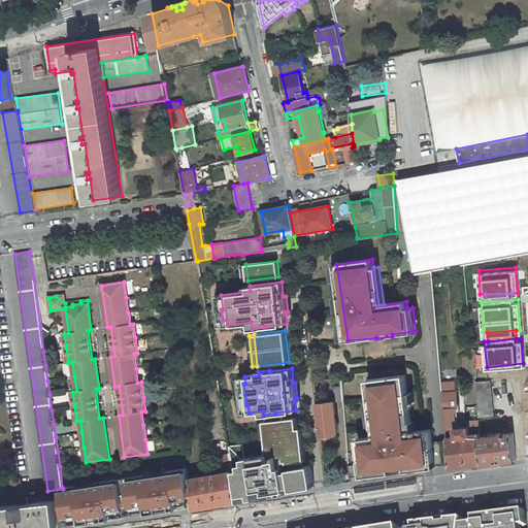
[(411,421),(405,374),(373,378),(376,396),(372,397),(374,413),(376,426),(380,426),(381,435),(359,438),(363,469),(392,466),(392,467),(407,465),(407,464),(420,462),(421,468),(436,466),(433,442),(432,429),(416,431),(413,431),(411,421)]
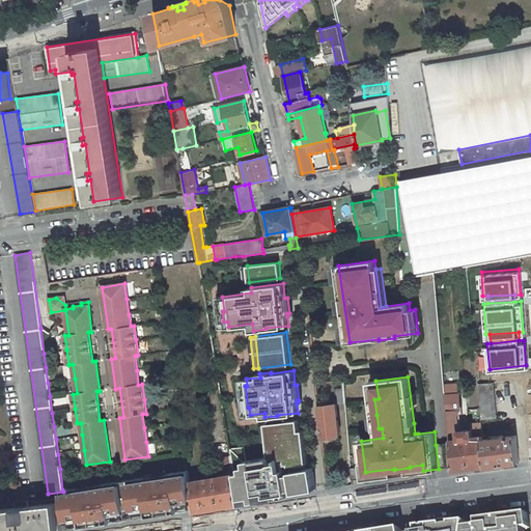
[(493,383),(479,384),(482,419),(497,418),(493,383)]
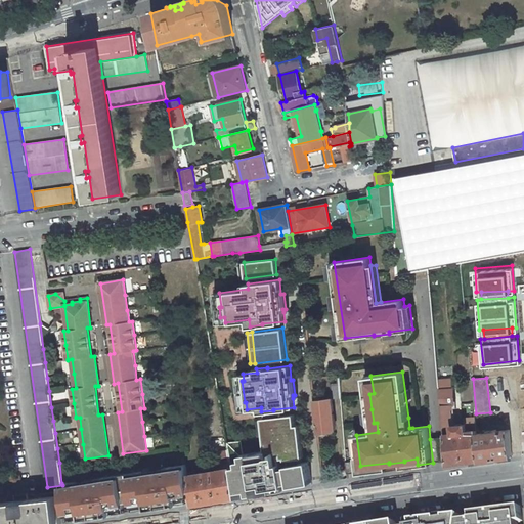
[(465,419),(466,423),(452,425),(451,408),(454,408),(451,379),(439,380),(444,437),(446,461),(446,465),(480,461),(477,434),(475,418),(465,419)]
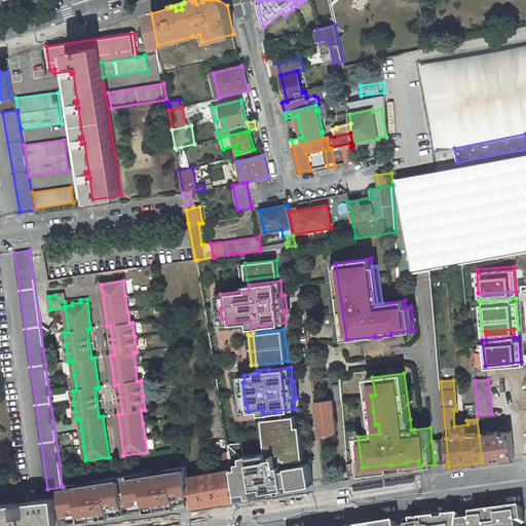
[(333,400),(315,402),(320,434),(337,431),(333,400)]
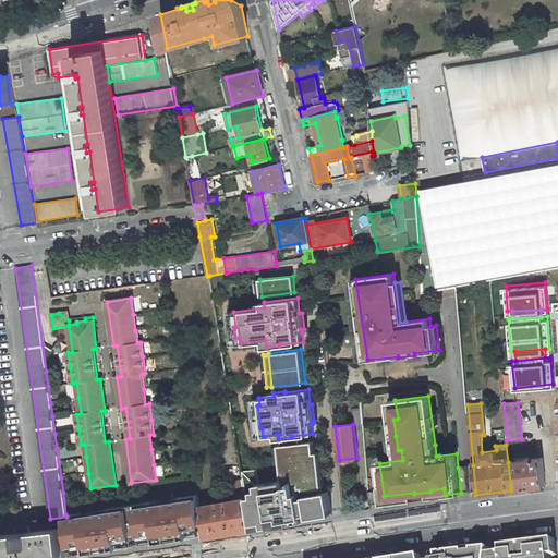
[(246,497),(252,530),(273,526),(271,522),(282,520),(282,524),(305,521),(299,488),(304,487),(304,489),(324,487),(319,451),(315,452),(314,440),(279,445),(282,472),(286,472),(287,480),(256,485),(257,490),(252,492),(253,497),(246,497)]
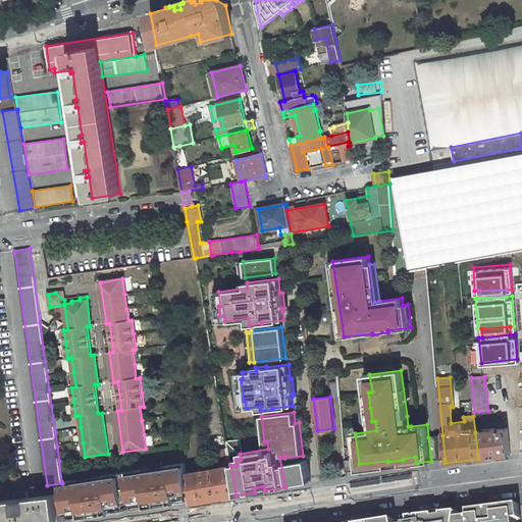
[(478,459),(510,454),(508,428),(494,429),(494,428),(485,429),(485,431),(475,432),(478,459)]
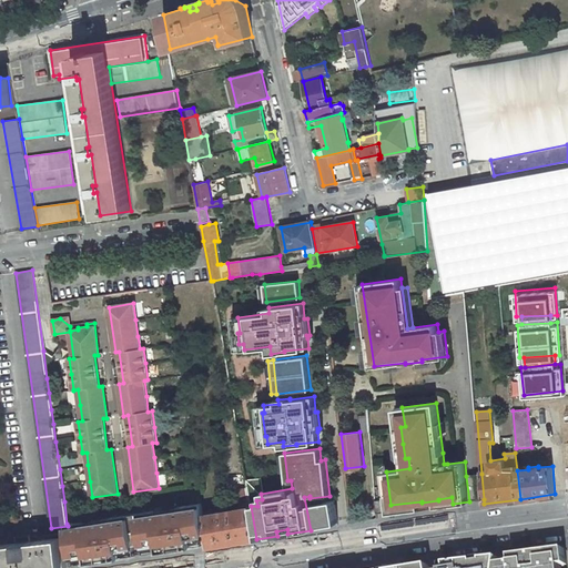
[(466,476),(469,501),(484,499),(482,474),(466,476)]
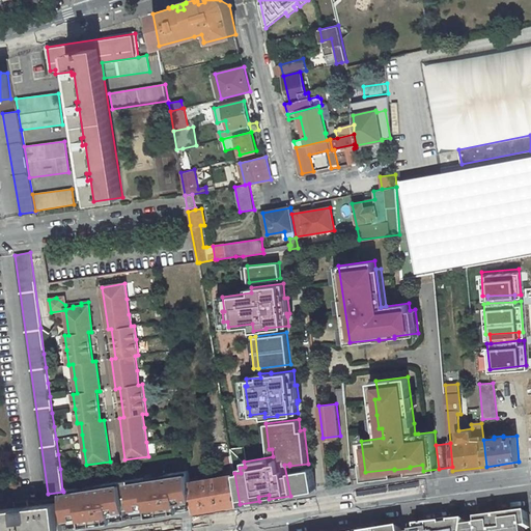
[(224,456),(226,467),(233,466),(231,455),(230,455),(224,456)]
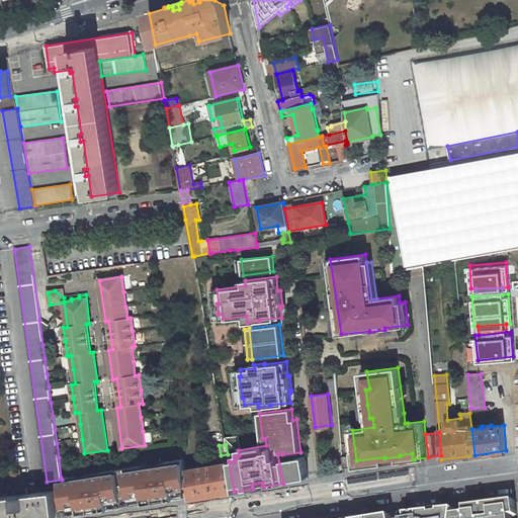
[(221,455),(222,462),(229,461),(228,454),(221,455)]
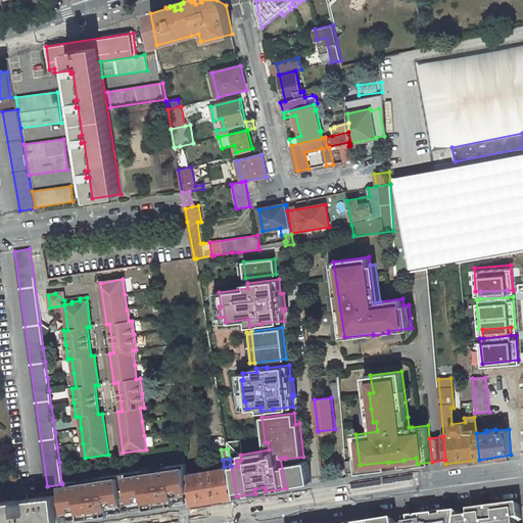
[(216,469),(224,467),(223,460),(212,462),(214,467),(216,466),(216,469)]
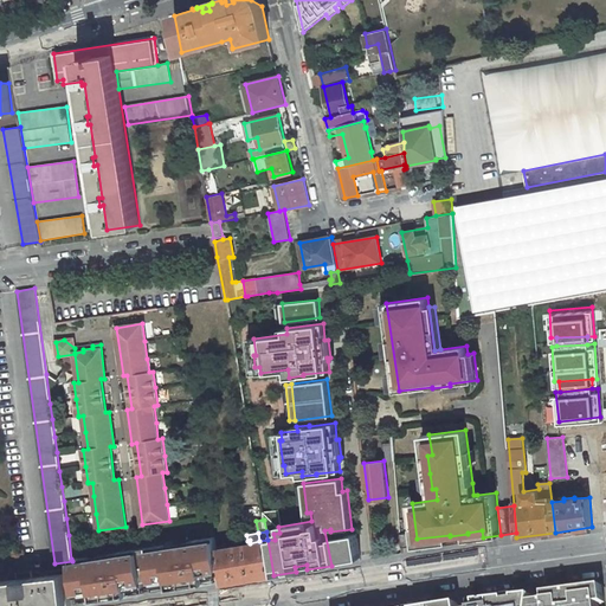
[(401,534),(403,548),(413,546),(412,533),(401,534)]
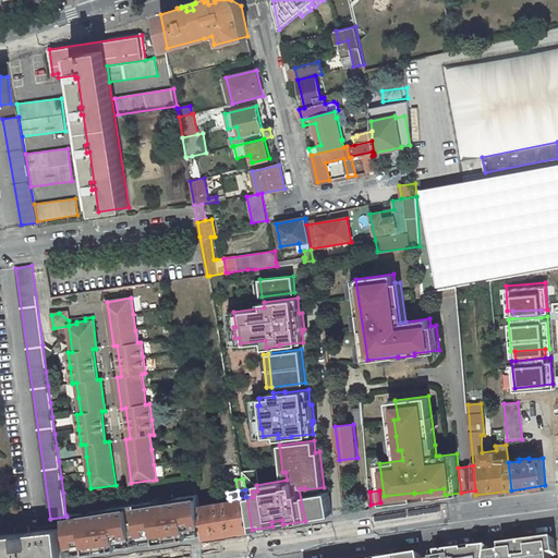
[(328,492),(305,495),(310,518),(332,513),(328,492)]
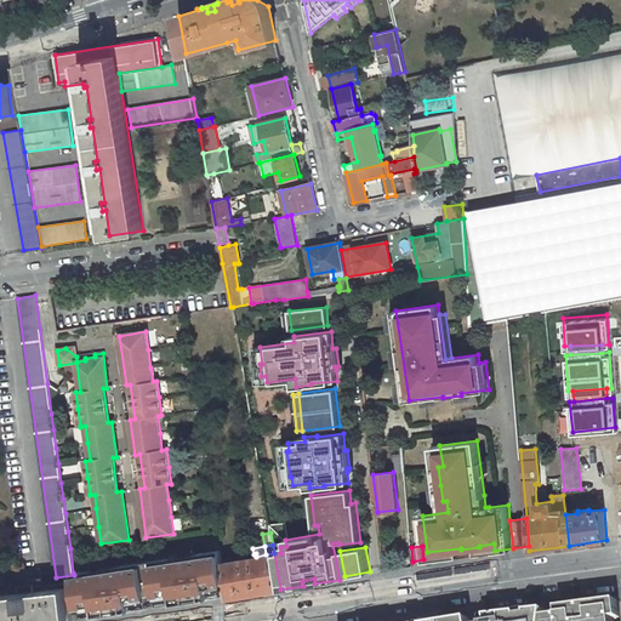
[(427,552),(428,559),(461,554),(461,550),(461,548),(427,552)]
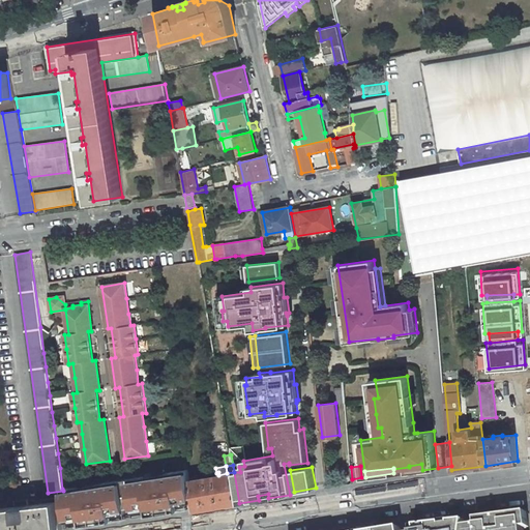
[(78,490),(78,487),(62,489),(63,491),(66,512),(67,522),(72,521),(90,519),(91,524),(113,521),(112,516),(126,512),(125,508),(133,506),(134,511),(156,508),(157,513),(179,510),(179,505),(188,503),(194,502),(190,480),(188,469),(164,473),(164,476),(145,479),(144,476),(97,483),(97,487),(78,490)]
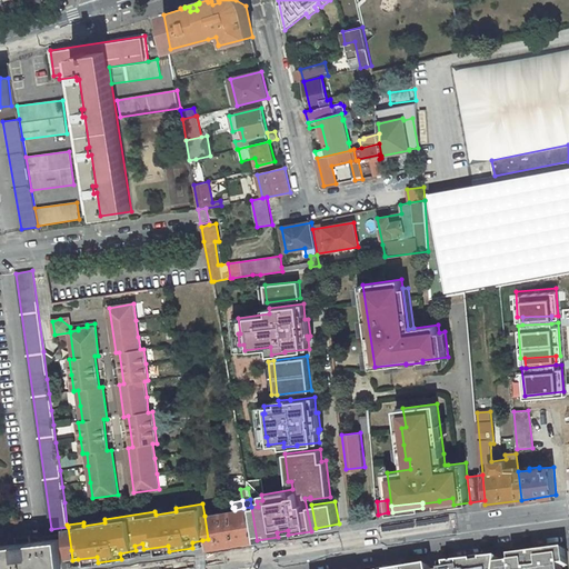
[(208,539),(209,548),(257,540),(251,507),(243,508),(235,510),(235,507),(232,508),(230,508),(231,510),(205,516),(208,539)]
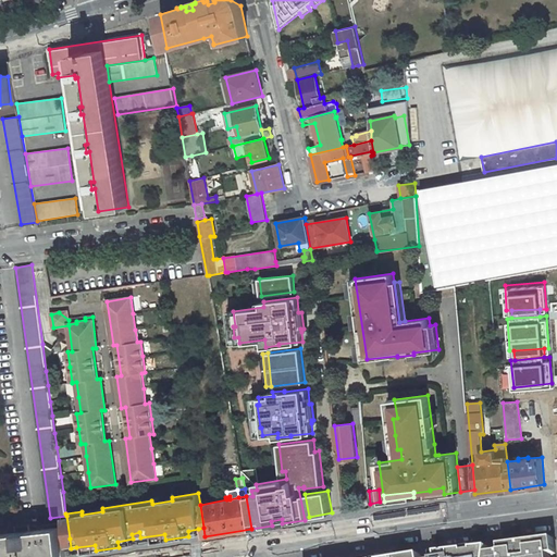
[(0,556),(49,556),(62,556),(60,540),(59,528),(31,531),(16,532),(0,534),(0,556)]
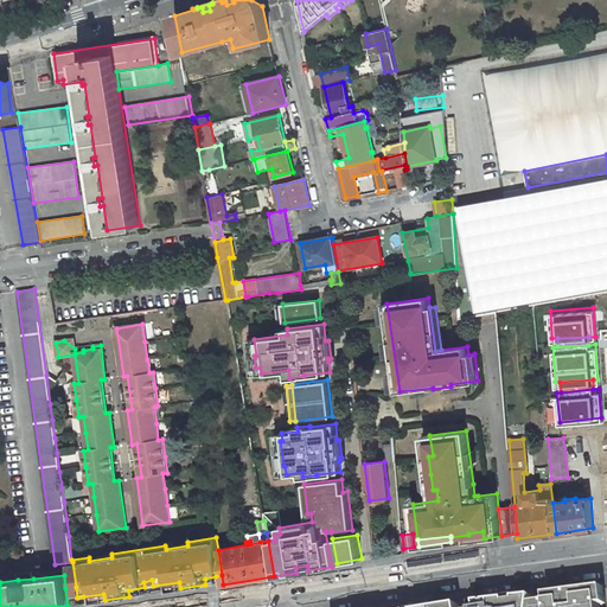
[(153,586),(154,592),(180,588),(179,582),(153,586)]
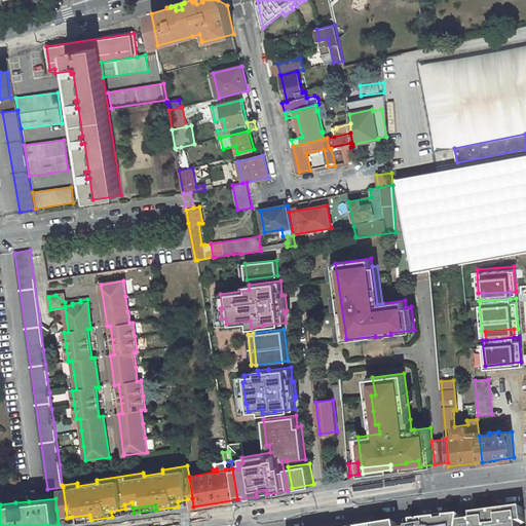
[(474,520),(460,522),(459,525),(520,525),(520,523),(525,522),(523,508),(474,515),(474,520)]
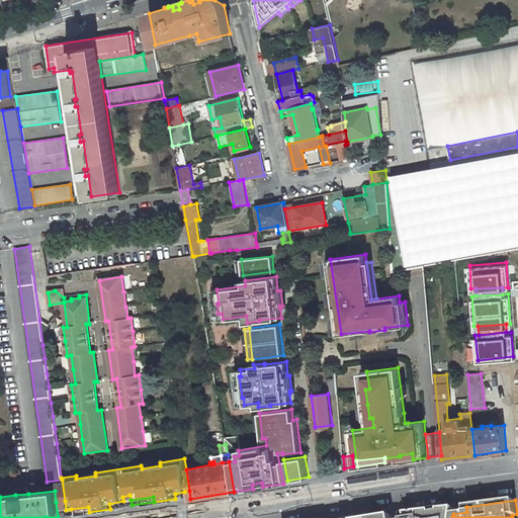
[(65,501),(56,502),(58,517),(66,516),(66,510),(65,501)]
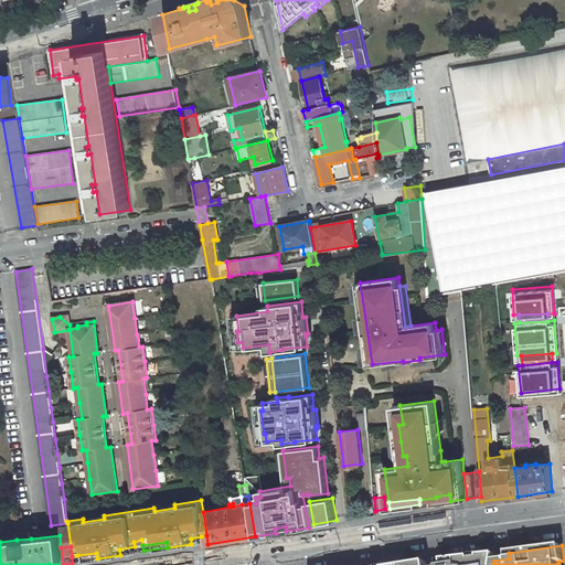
[(493,564),(494,561),(496,554),(444,561),(445,564),(493,564)]
